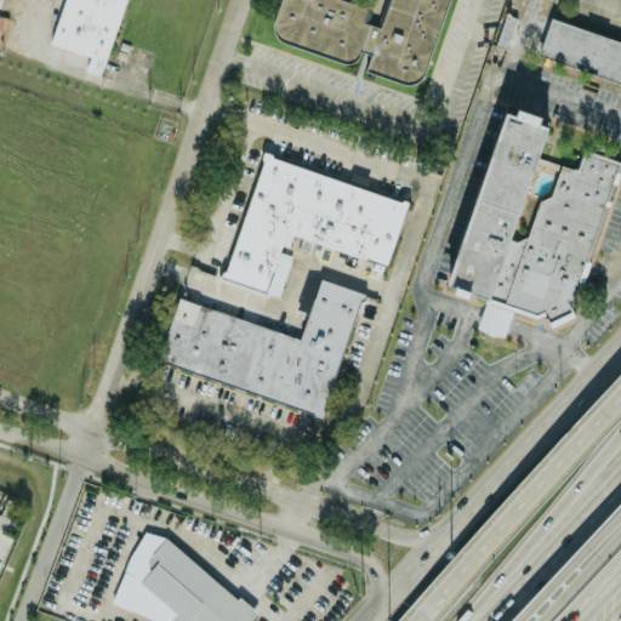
[(64,0),(52,45),(89,56),(85,69),(104,75),(125,0),(64,0)]
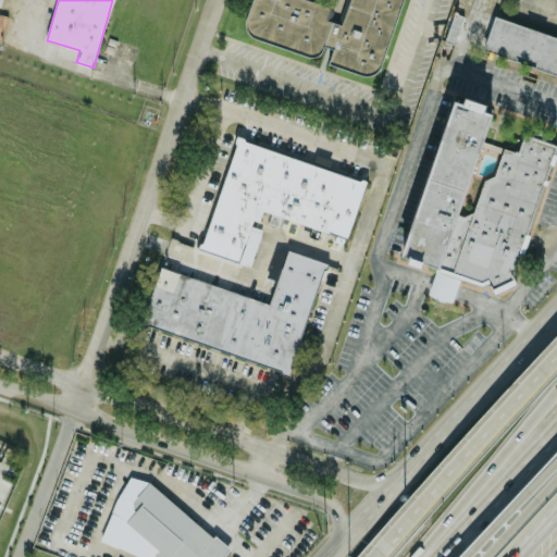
[(379,77),(399,0),(250,0),(242,35),(319,56),(322,45),(332,47),(327,63),(379,77)]
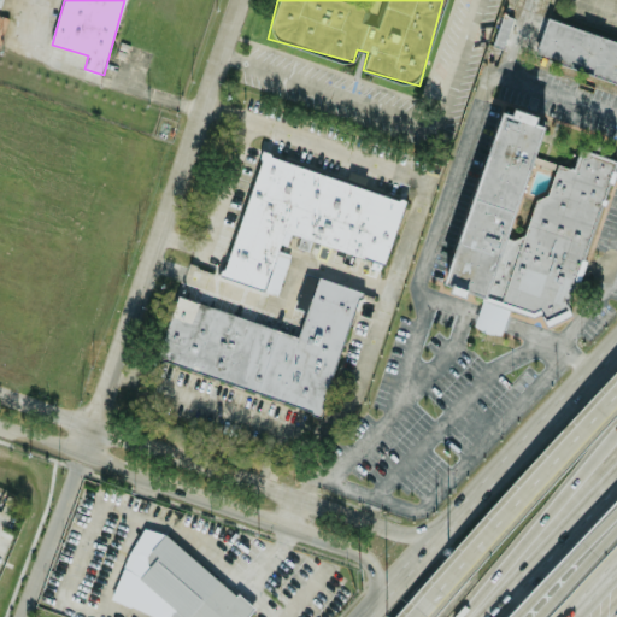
[(616,80),(616,39),(546,18),(534,57),(616,80)]
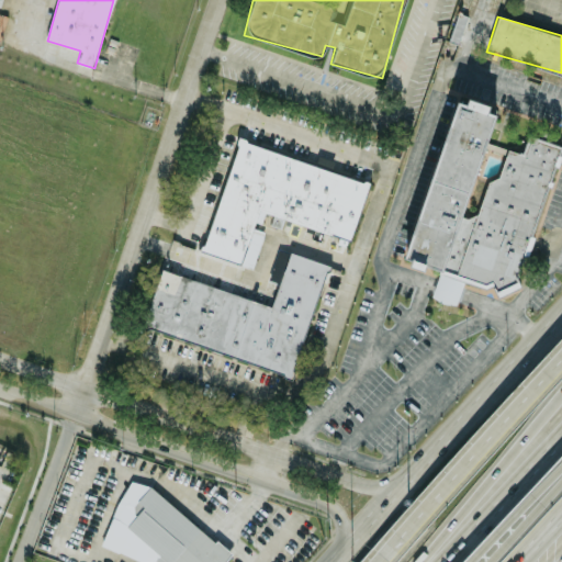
[(459,101),(464,105),(468,98),(489,103),(489,111),(495,114),(487,142),(508,148),(521,153),(527,134),(546,139),(561,147),(529,238),(516,274),(520,285),(496,298),(495,296),(492,284),(485,290),(444,274),(398,263),(442,148),(459,101)]
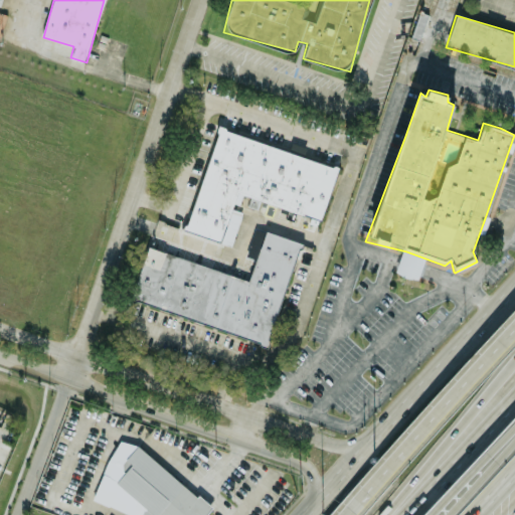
[(337,165),(216,130),(186,230),(222,241),(236,193),(321,218),(337,165)]
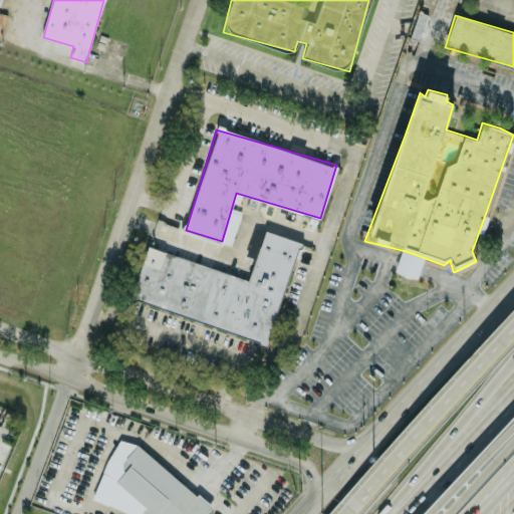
[(130,301),(267,342),(298,241),(264,230),(249,279),(146,247),(130,301)]
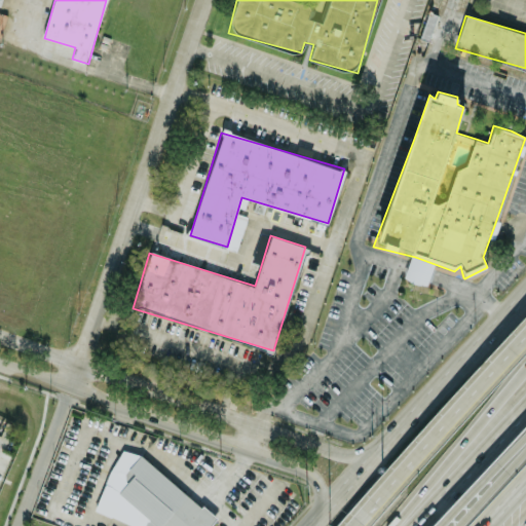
[(141,454),(120,478),(126,484),(118,493),(148,518),(140,525),(211,525),(217,520),(141,454)]
